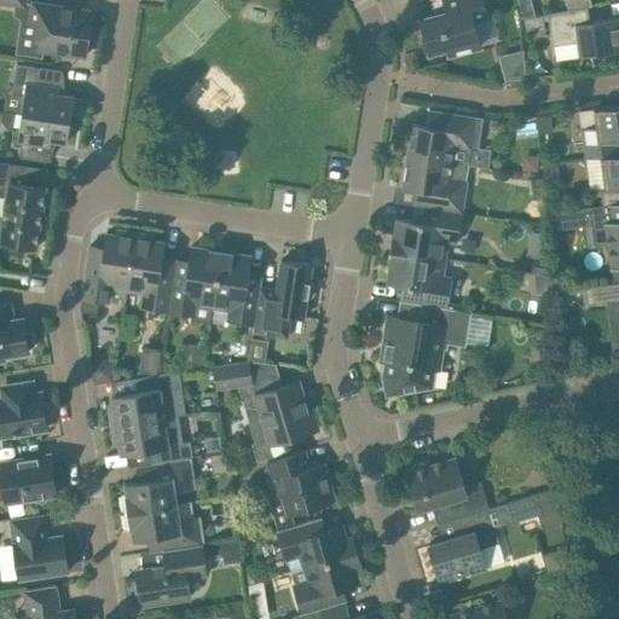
[(443,0),(446,11),(420,18),(422,27),(416,28),(421,46),(427,45),(429,52),(447,48),(449,55),(480,46),(473,21),(486,18),(481,0),(443,0)]
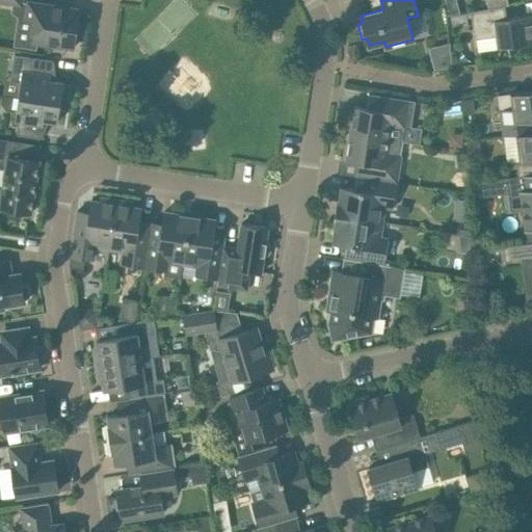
[(484,0),(487,8),(505,6),(509,5),(507,0),(484,0)]
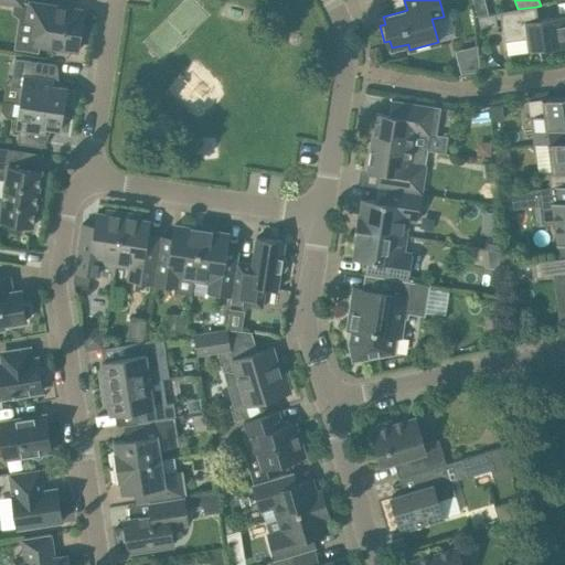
[(34,44),(55,48),(77,51),(84,10),(30,2),(28,20),(38,21),(34,44)]
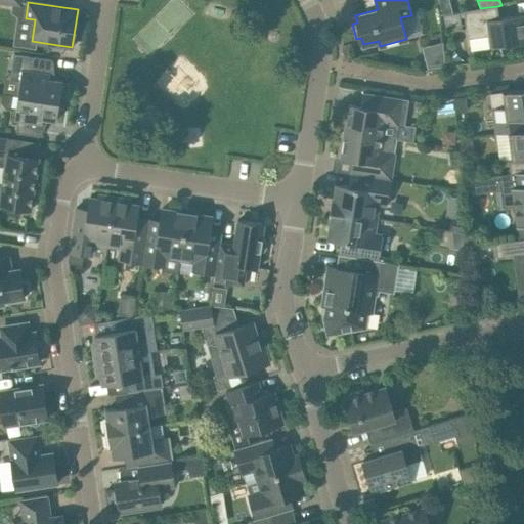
[(523,43),(523,14),(501,17),(501,18),(498,18),(497,6),(480,8),(464,11),(467,39),(488,36),(489,48),(523,43)]
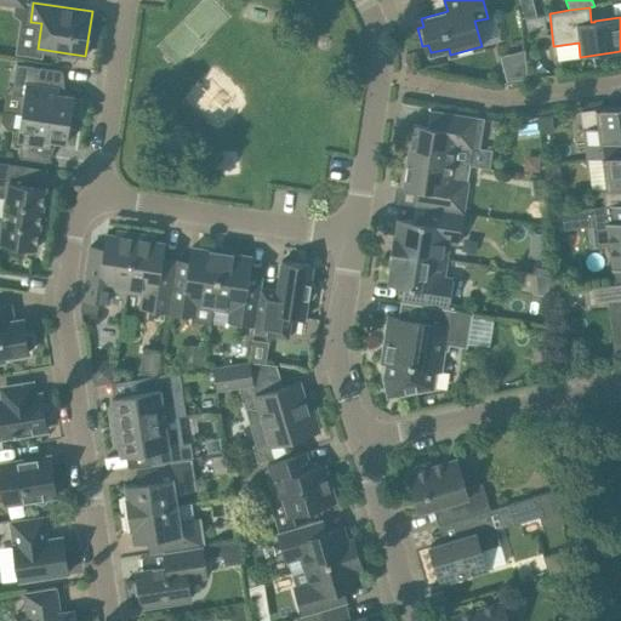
[(528,78),(525,51),(502,57),(508,81),(528,78)]
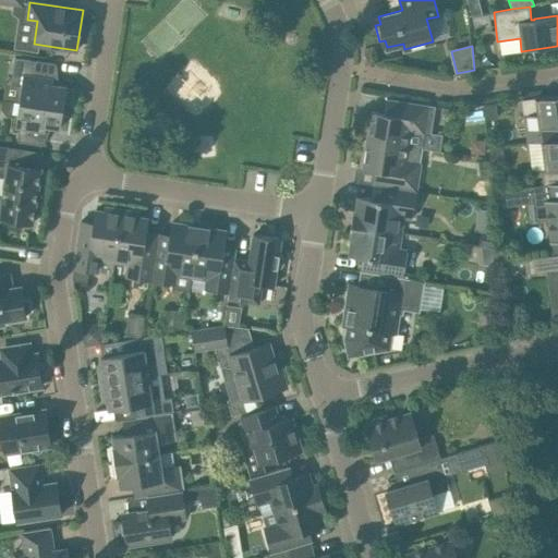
[(22,85),(20,100),(63,108),(67,86),(52,84),(56,63),(14,57),(11,83),(22,85)]
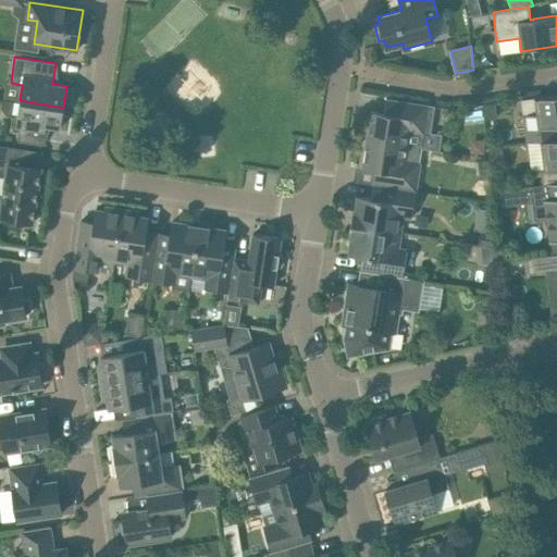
[(522,118),(524,136),(556,132),(556,94),(534,97),(536,115),(522,118)]
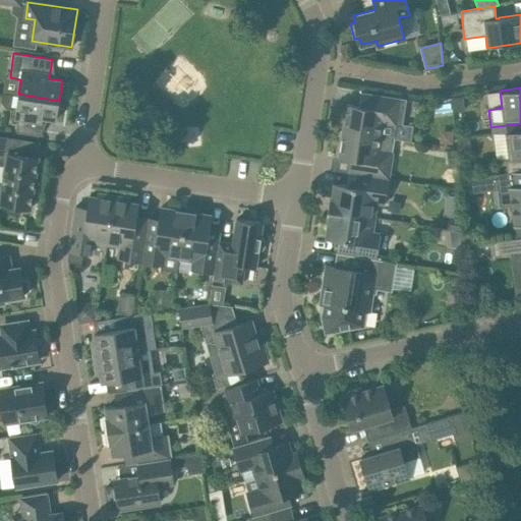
[(56,120),(59,101),(18,94),(3,92),(1,102),(6,108),(11,109),(11,113),(15,114),(14,119),(17,119),(15,131),(40,135),(43,118),(56,120)]
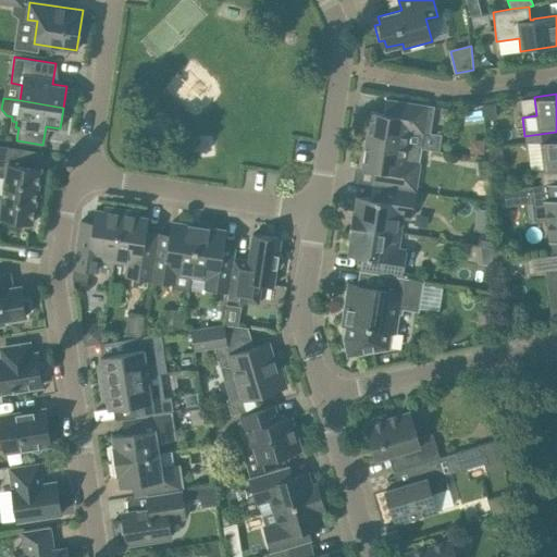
[(424,130),(429,104),(407,101),(385,98),(384,113),(371,111),(367,139),(406,146),(408,132),(419,134),(424,130)]
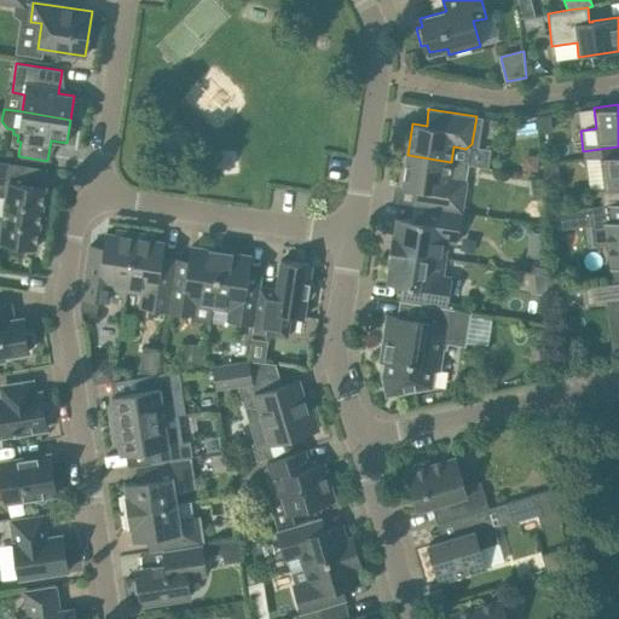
[(537,133),(550,131),(550,129),(550,126),(548,116),(542,116),(542,117),(539,117),(536,117),(537,127),(537,128),(537,131),(537,133)]
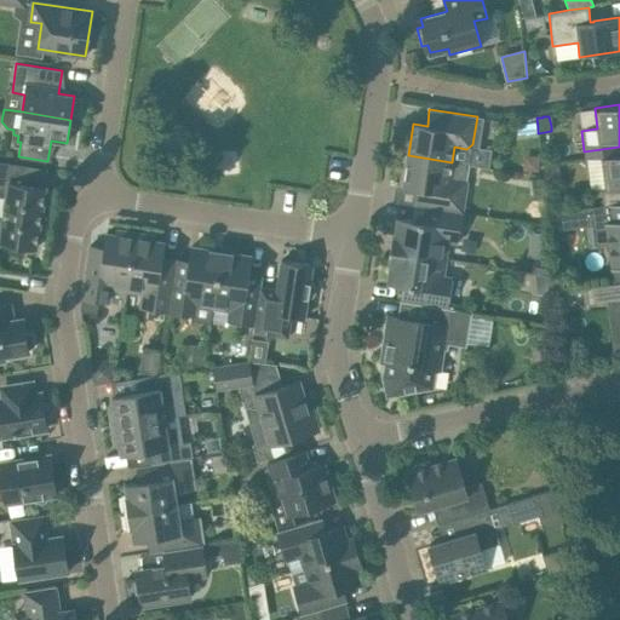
[(619,147),(584,151),(585,160),(600,158),(603,188),(600,189),(619,185),(619,147)]
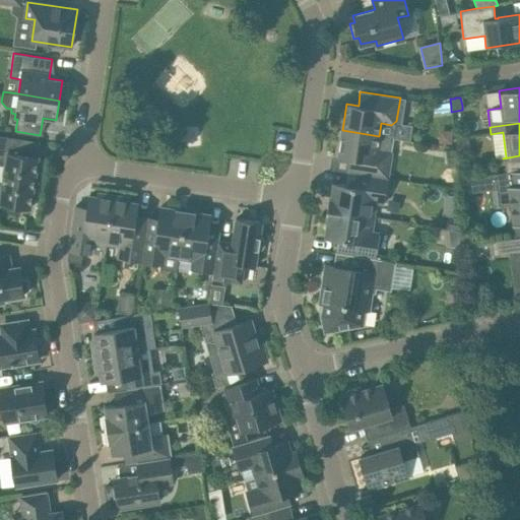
[(356,174),(387,178),(391,155),(387,150),(377,148),(379,136),(342,130),(338,156),(349,158),(347,174),(355,175),(356,174)]
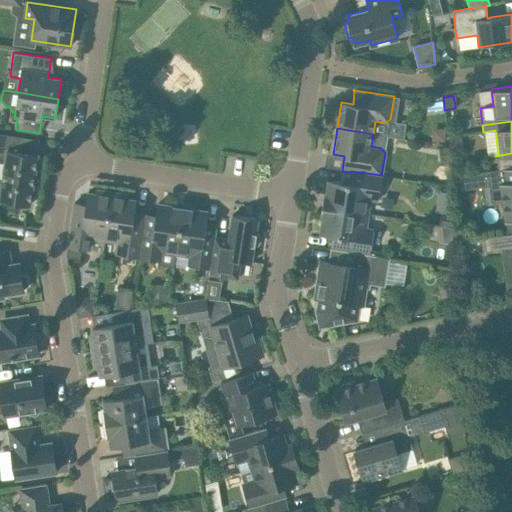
[(16,151),(18,137),(0,134),(0,156),(5,157),(0,186),(0,200),(7,202),(9,207),(18,208),(21,204),(29,205),(37,154),(16,151)]
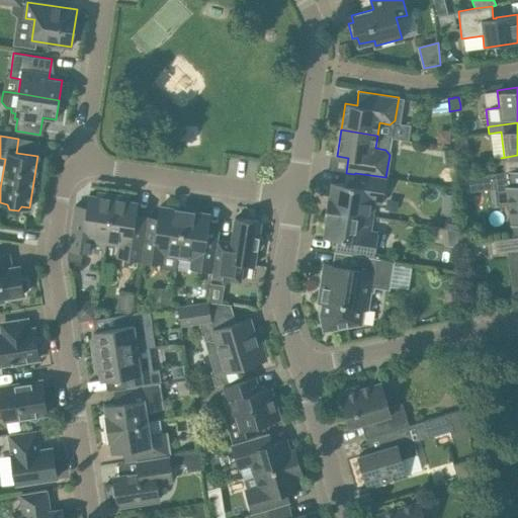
[(455,150),(467,149),(466,137),(453,138),(455,150)]
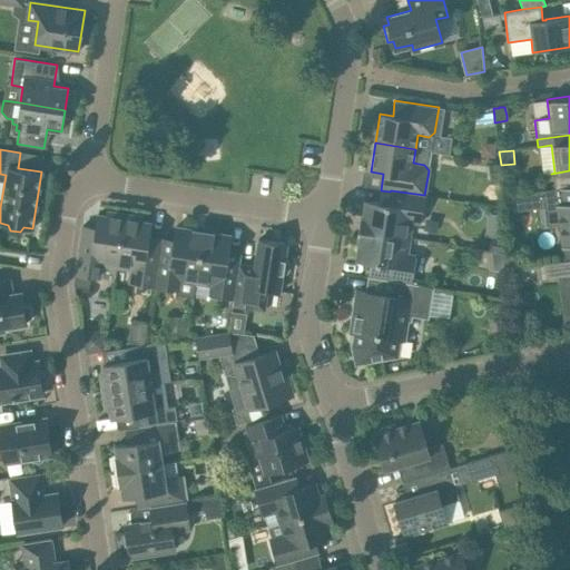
[(569,170),(551,174),(553,189),(541,192),(543,207),(554,206),(557,225),(560,224),(562,246),(562,247),(569,246),(569,170)]
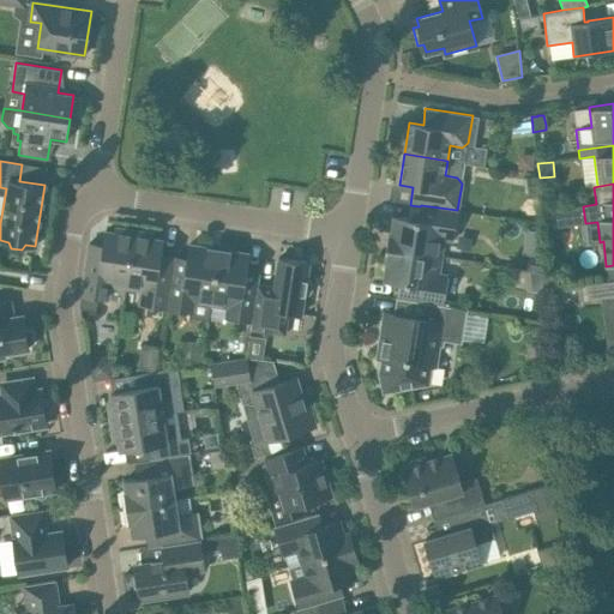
[(421,205),(420,206),(419,220),(395,216),(391,236),(389,235),(386,248),(440,256),(444,239),(453,240),(457,210),(421,205)]
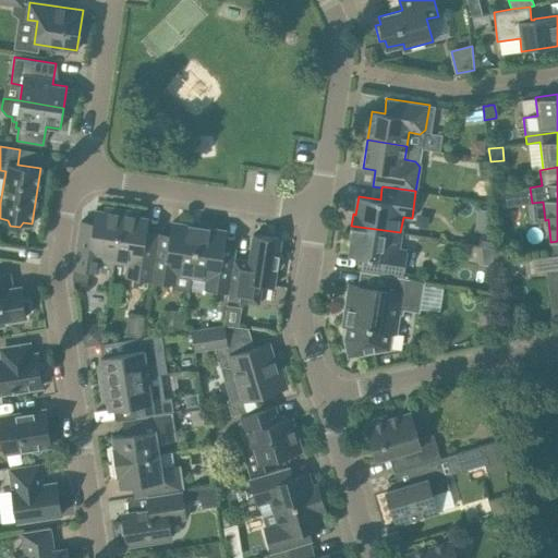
[(505,208),(502,190),(494,191),(496,209),(505,208)]
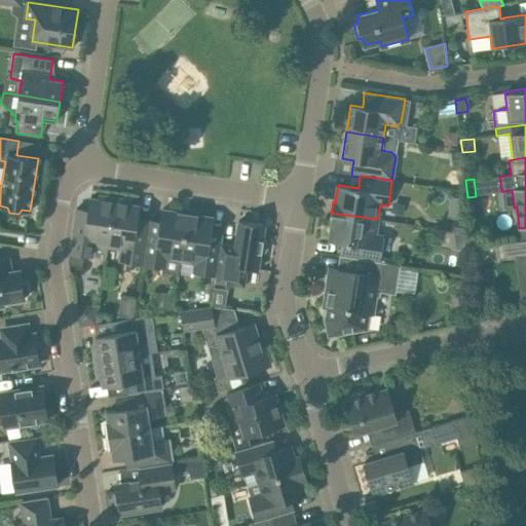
[(95,240),(108,242),(115,197),(99,195),(99,199),(90,197),(88,210),(76,208),(68,261),(69,263),(82,265),(83,255),(91,256),(95,240)]
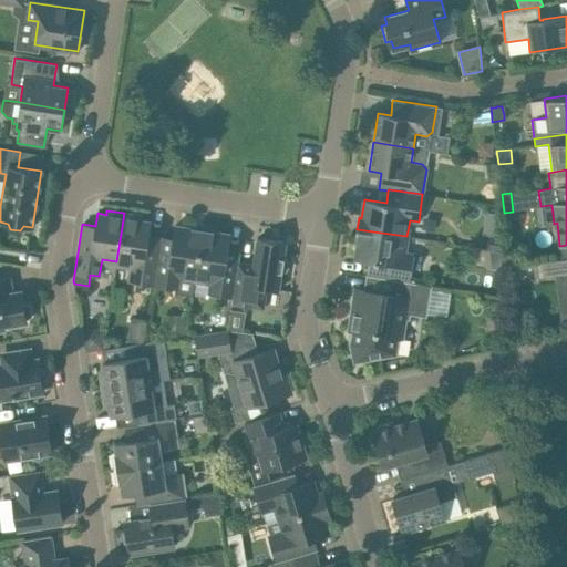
[(129,281),(153,285),(160,244),(162,244),(163,237),(147,235),(150,222),(141,219),(142,216),(124,213),(116,261),(132,264),(129,281)]
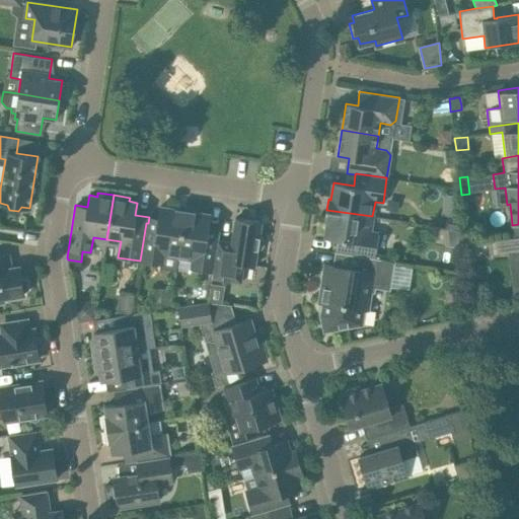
[(146,223),(140,261),(160,264),(160,268),(175,271),(178,254),(186,207),(174,205),(174,208),(160,206),(158,218),(149,217),(148,223),(146,223)]
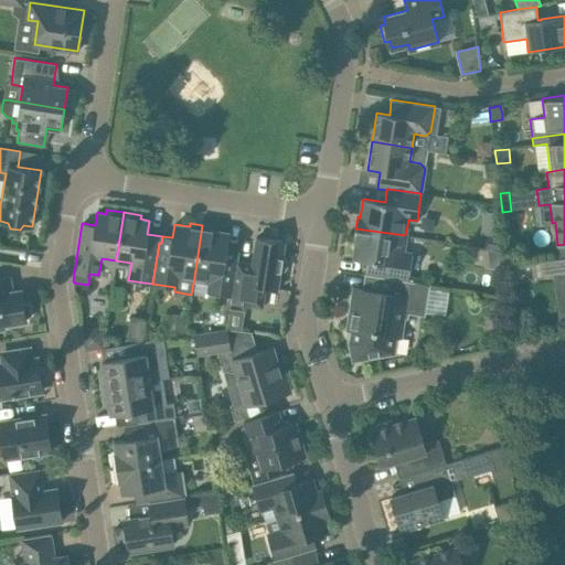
[(232,296),(236,262),(238,248),(226,246),(228,233),(213,231),(214,227),(202,225),(194,277),(210,279),(208,292),(231,296),(232,296)]
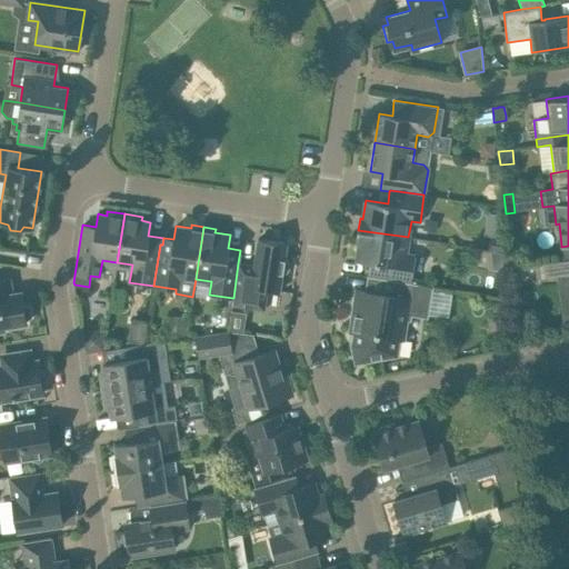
[(395,283),(396,280),(410,282),(415,256),(406,253),(408,237),(358,230),(356,241),(359,241),(356,260),(369,262),(367,279),(395,283)]
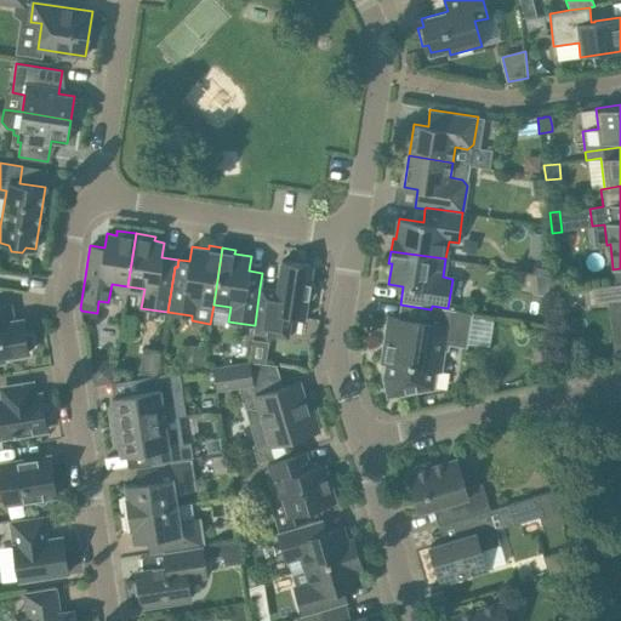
[(277,290),(260,288),(255,325),(254,325),(252,332),(289,339),(291,317),(305,318),(307,300),(312,297),(315,294),(315,289),(314,285),(311,283),(313,266),(281,261),(277,290)]
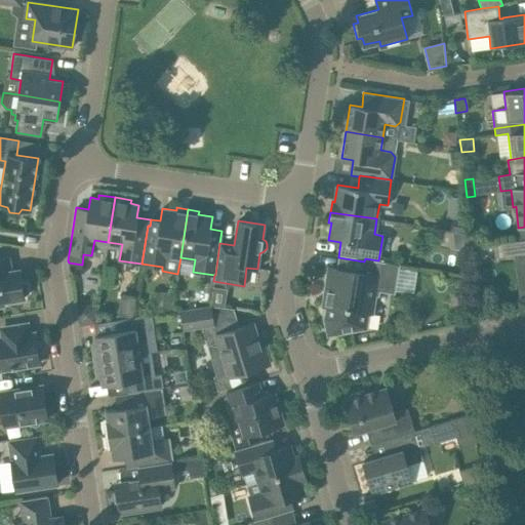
[(472,235),(453,232),(455,248),(475,251),(472,235)]
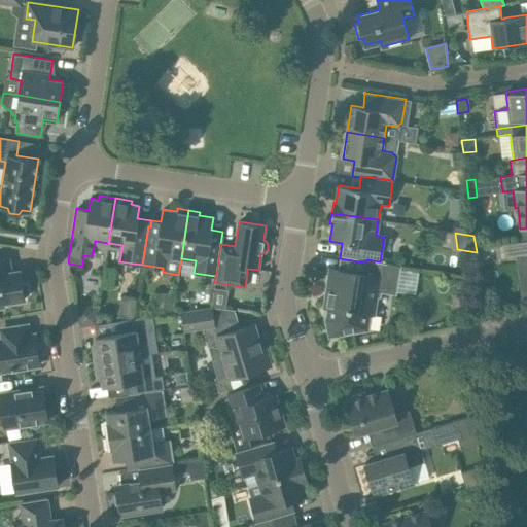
[(526,254),(526,240),(498,244),(500,259),(526,254)]
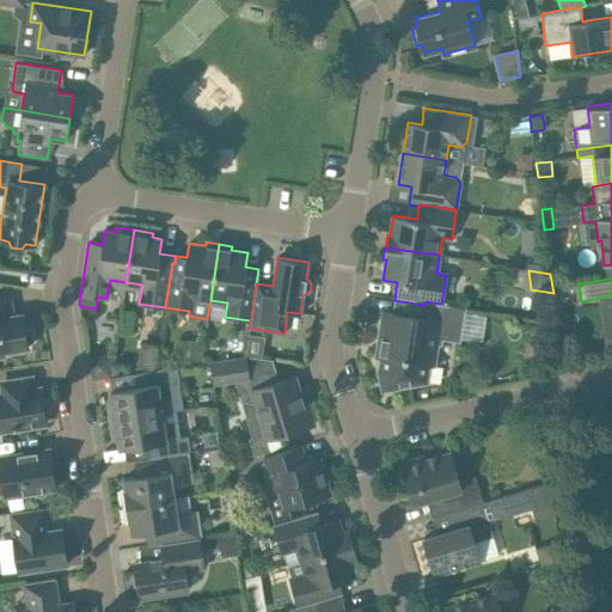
[(0,300),(0,356),(5,356),(5,352),(29,348),(28,344),(32,341),(31,330),(25,329),(23,314),(12,316),(10,300),(0,300)]
